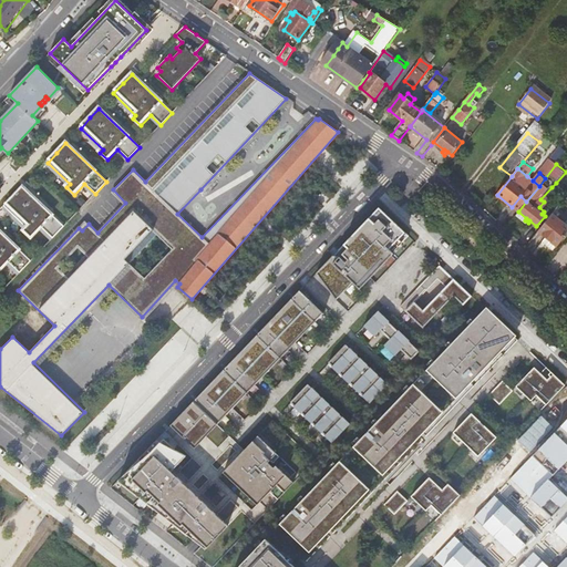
[(63,226),(23,188),(14,198),(4,207),(27,229),(24,232),(32,239),(42,228),(52,238),(63,226)]
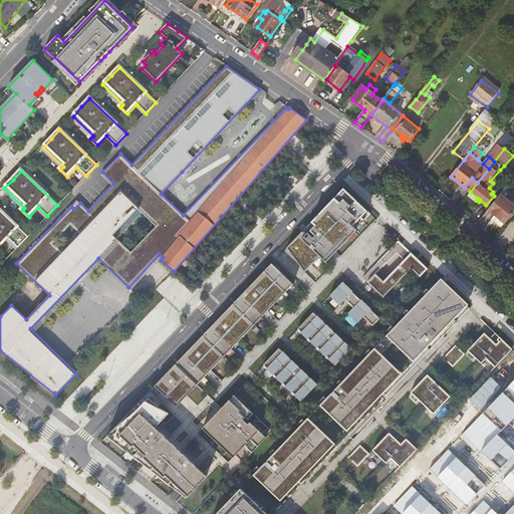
[(472,178),(464,188),(470,192),(477,183),(472,178)]
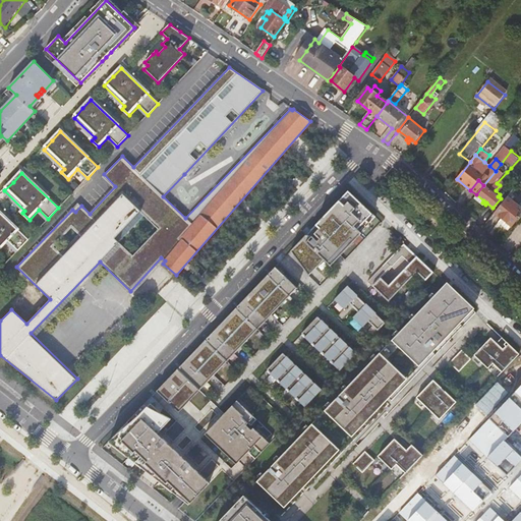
[(375,217),(348,190),(310,230),(314,233),(311,236),(305,235),(291,250),(308,275),(315,267),(313,266),(321,256),(323,258),(330,265),(337,257),(334,254),(336,252),(339,255),(375,217)]
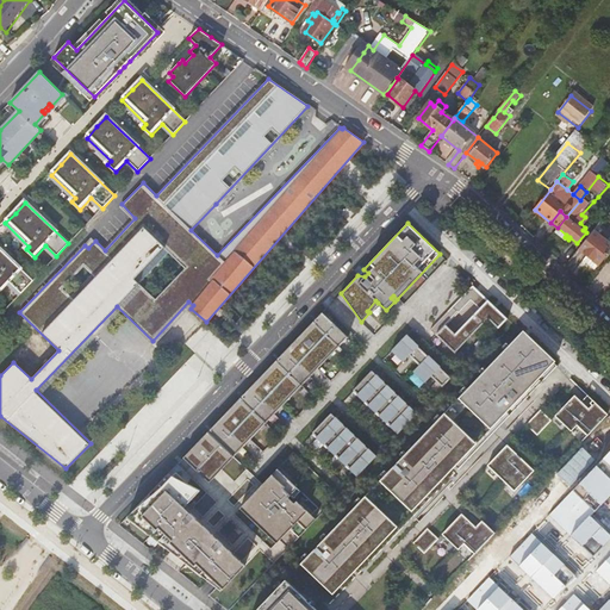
[(565,243),(568,240),(565,237),(566,235),(558,228),(553,234),(565,243)]
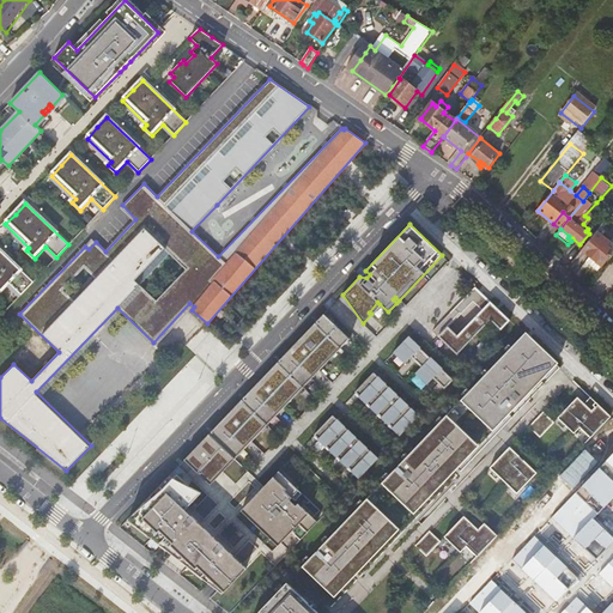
[(602,236),(596,231),(595,232),(582,249),(588,255),(587,256),(593,261),(595,260),(602,266),(612,252),(612,236),(612,235),(607,230),(602,236)]
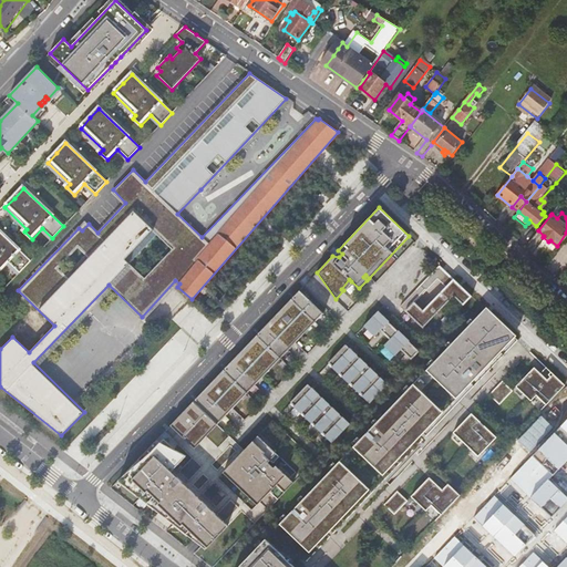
[(0,272),(9,264),(19,274),(31,261),(0,232),(0,272)]
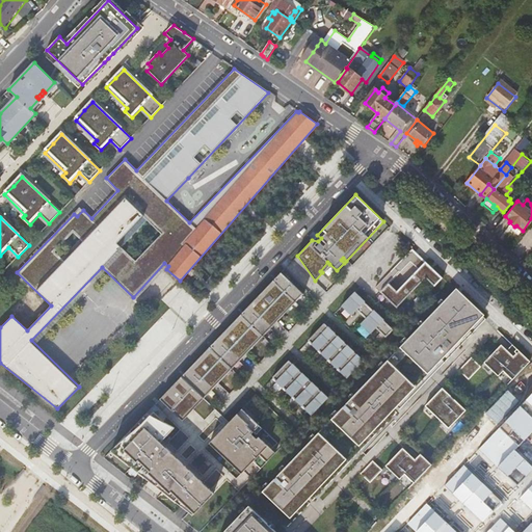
[(400,272),(418,254),(413,248),(395,267),(400,272)]
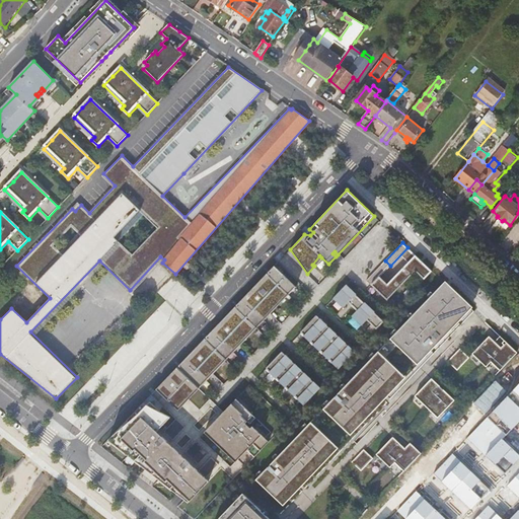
[(425,279),(432,271),(415,254),(387,284),(380,277),(379,276),(371,285),(387,300),(416,271),(425,279)]
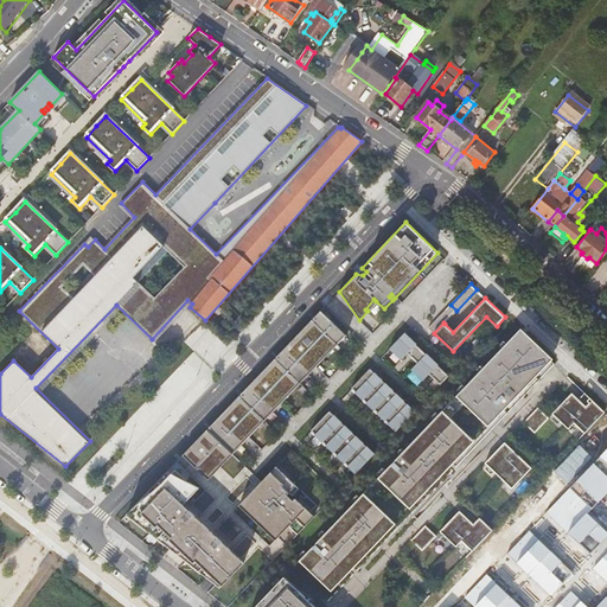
[(455,310),(451,305),(429,327),(434,333),(443,323),(455,310)]
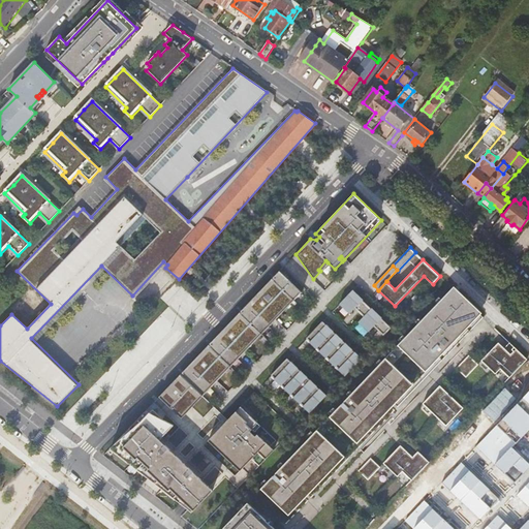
[(302,292),(279,271),(271,280),(272,281),(270,283),(269,282),(240,312),(241,313),(239,315),(238,314),(209,345),(210,345),(208,347),(207,346),(183,371),(184,372),(183,374),(182,373),(181,374),(203,396),(215,383),(213,381),(223,369),(226,371),(243,354),(240,351),(251,340),(254,342),(274,322),(271,319),(282,308),(284,310),(302,292)]
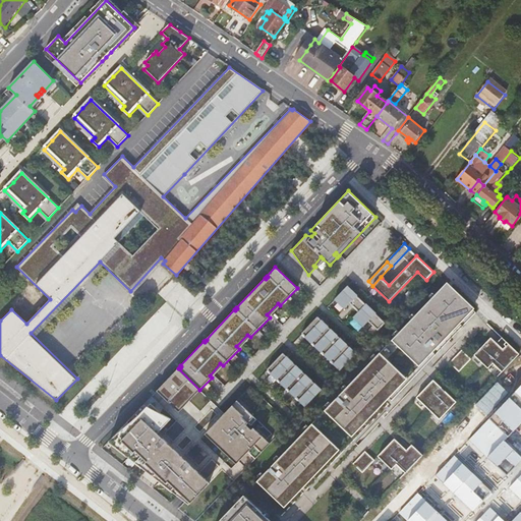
[(421,308),(392,340),(404,352),(407,349),(421,363),(433,351),(437,354),(476,312),(470,306),(446,283),(421,308)]
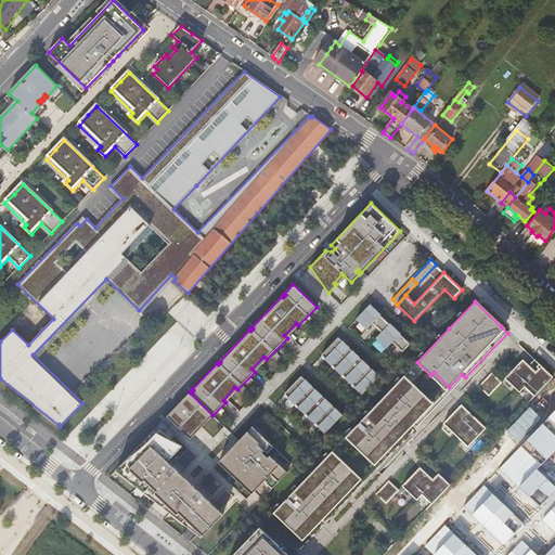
[(358,318),(356,319),(366,330),(372,323),(382,332),(376,338),(387,348),(392,343),(402,352),(410,345),(400,335),(401,334),(390,323),(389,324),(381,315),(381,314),(370,304),(370,305),(357,318),(358,318)]
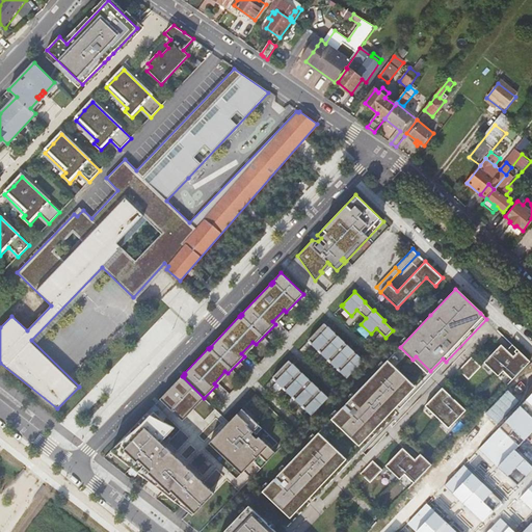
[(324,323),(308,340),(312,344),(318,350),(319,350),(321,353),(327,360),(328,360),(331,362),(330,363),(338,369),(341,371),(340,372),(347,378),(364,361),(356,353),(356,354),(354,351),(347,344),(347,345),(345,343),(345,342),(338,336),(335,334),(336,333),(328,326),(324,323)]
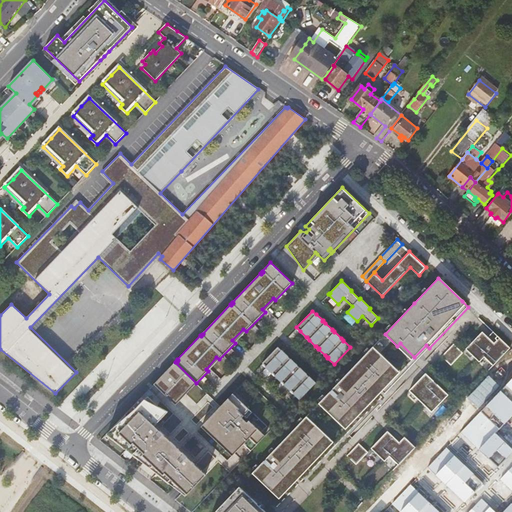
[(494,332),(488,337),(494,343),(499,337),(494,332)]
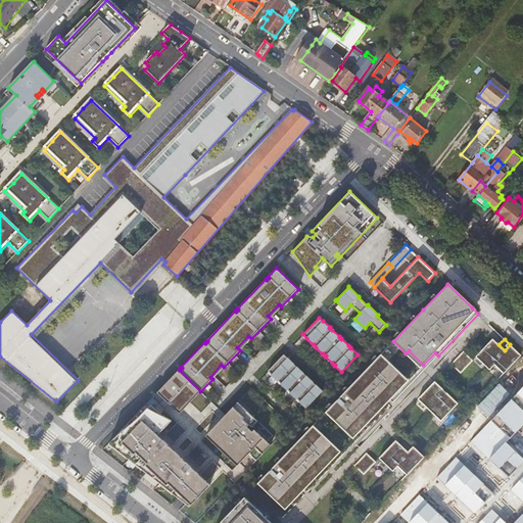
[(521,355),(510,344),(505,350),(498,344),(494,340),(477,358),(490,370),(494,365),(504,373),(521,355)]
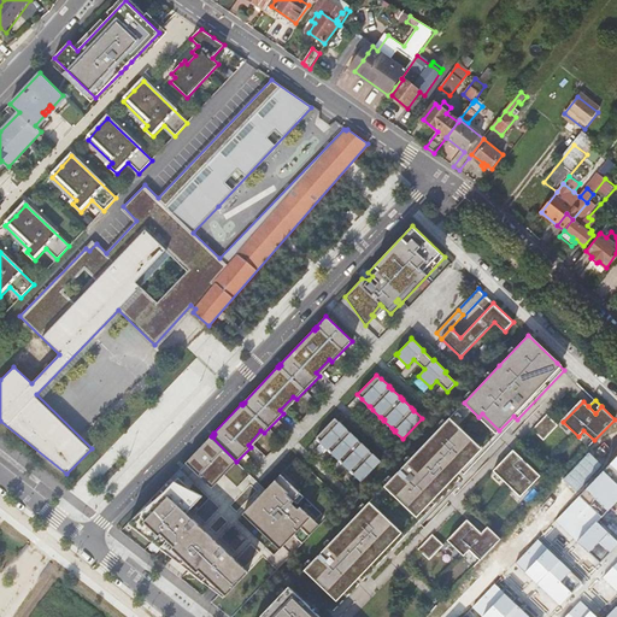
[(546,415),(533,429),(544,440),(558,425),(546,415)]
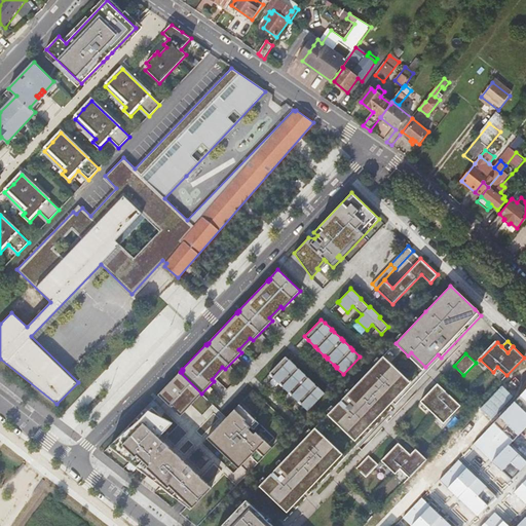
[(358,383),(328,414),(340,426),(342,423),(358,438),(372,423),(369,420),(408,379),(383,355),(358,383)]
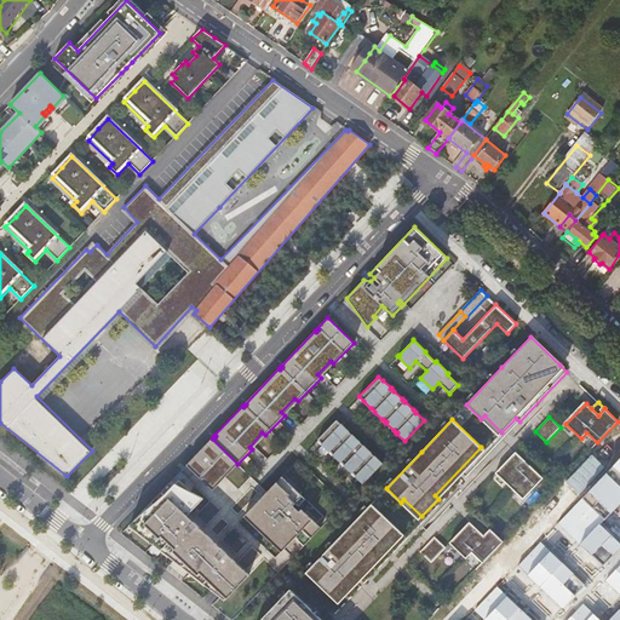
[(337,420),(317,440),(322,445),(321,445),(329,452),(331,452),(333,454),(333,455),(340,463),(342,463),(344,465),(344,466),(351,474),(352,472),(356,476),(355,477),(363,484),(383,464),(374,455),(372,453),(363,445),(361,442),(352,434),(352,435),(349,432),(350,431),(342,423),(340,424),(337,420)]
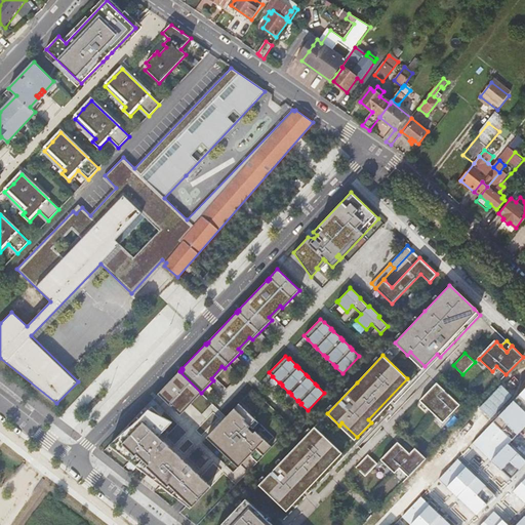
[(201,393),(179,371),(158,394),(177,412),(194,396),(197,398),(201,393)]
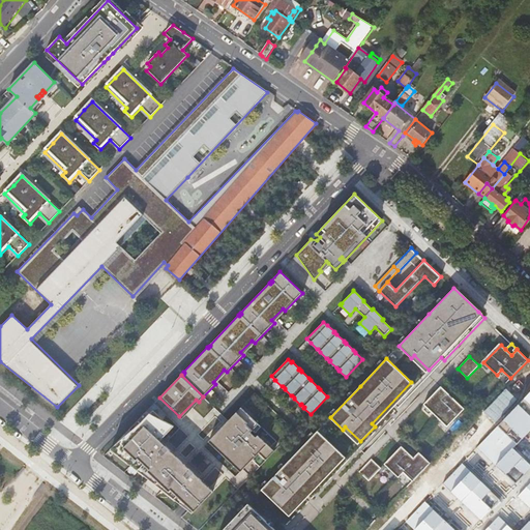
[(423,404),(447,427),(464,409),(441,386),(433,394),(423,404)]
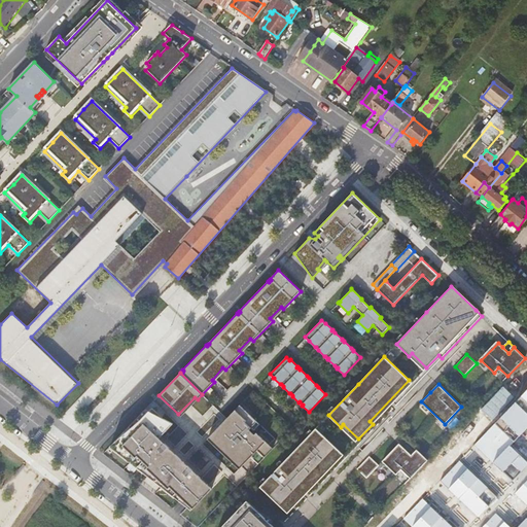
[(526,390),(475,445),(512,480),(526,465),(526,461),(511,447),(526,428),(526,390)]
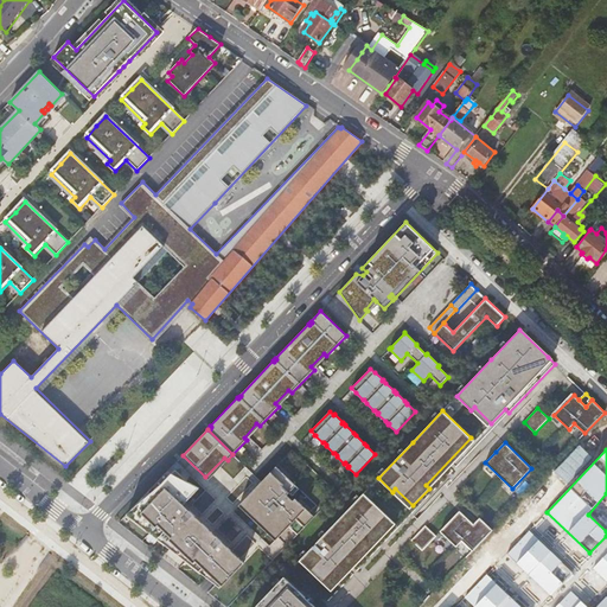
[(262,481),(242,503),(279,537),(287,545),(314,517),(295,498),(293,500),(287,494),(296,485),(276,466),(262,481)]
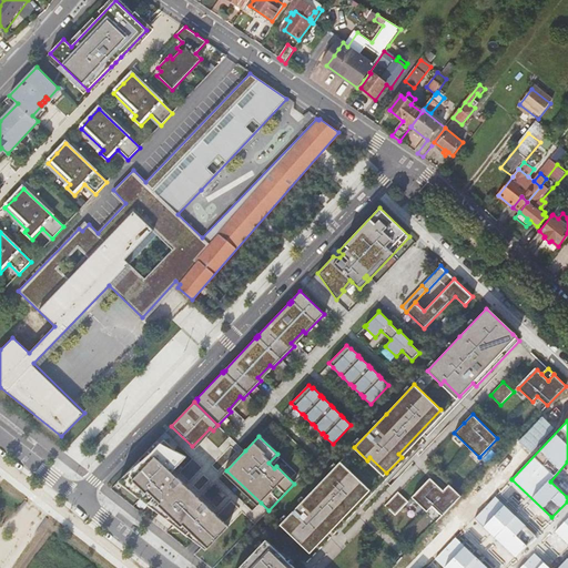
[(186,456),(158,440),(149,449),(119,480),(129,488),(131,485),(138,490),(134,494),(141,498),(144,495),(151,500),(148,504),(160,513),(174,525),(180,529),(182,527),(188,533),(186,534),(199,544),(206,549),(229,526),(222,520),(200,498),(186,486),(172,472),(186,456)]
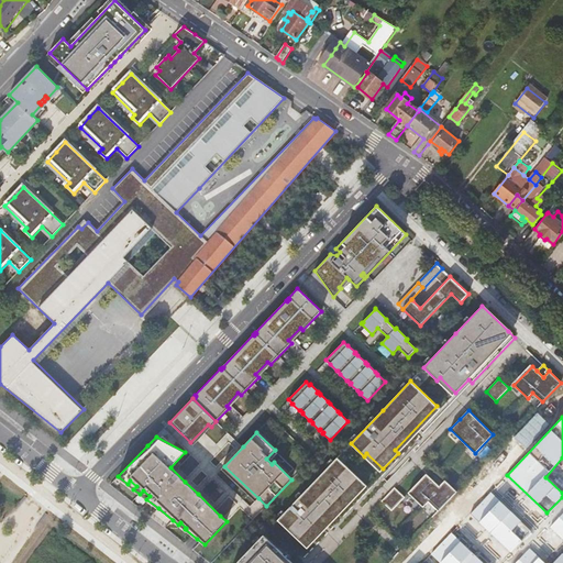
[(337,457),(277,520),(290,532),(294,530),(310,545),(324,530),(321,527),(364,483),(337,457)]
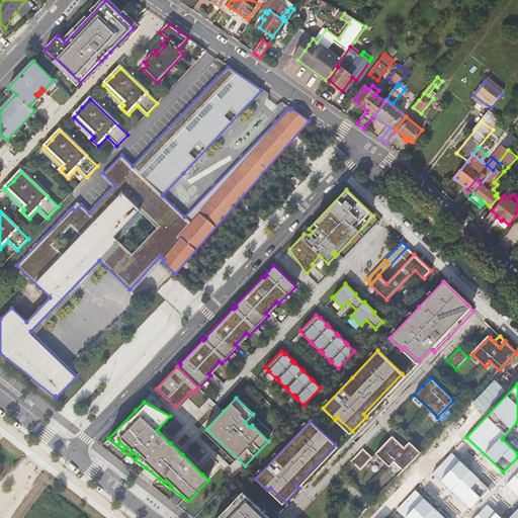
[(206,429),(204,431),(236,461),(238,458),(206,429)]
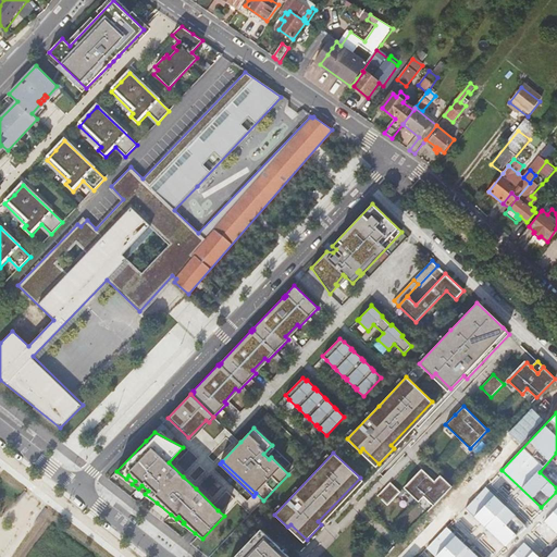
[(434,505),(452,486),(441,474),(434,481),(421,469),(404,487),(419,502),(423,496),(434,505)]
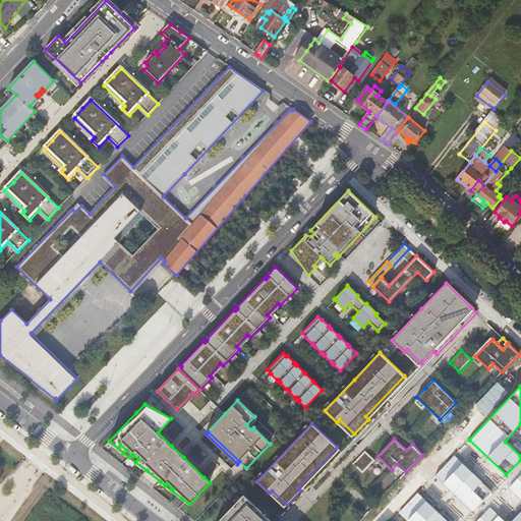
[(365,451),(353,463),(362,472),(374,460),(365,451)]
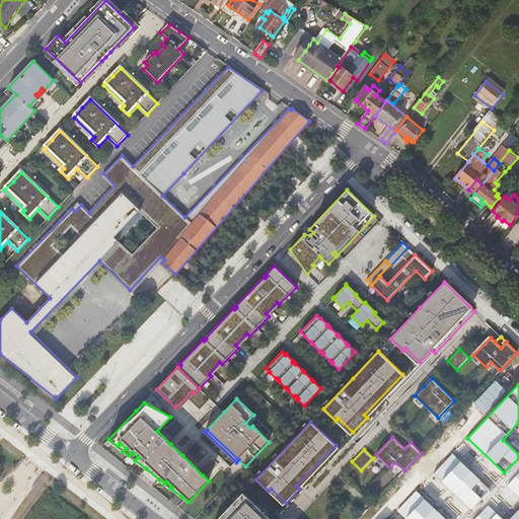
[(434,473),(470,508),(490,490),(452,454),(434,473)]
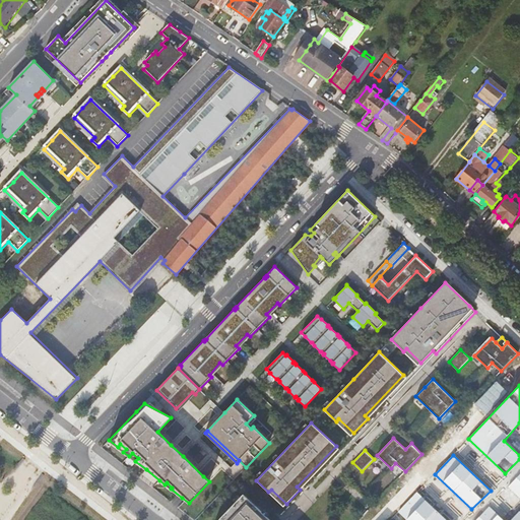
[(519,475),(508,488),(519,498),(519,475)]
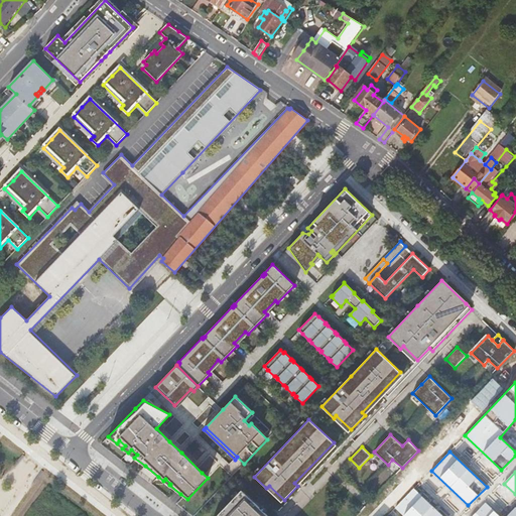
[(395,508),(404,515),(441,515),(413,488),(395,508)]
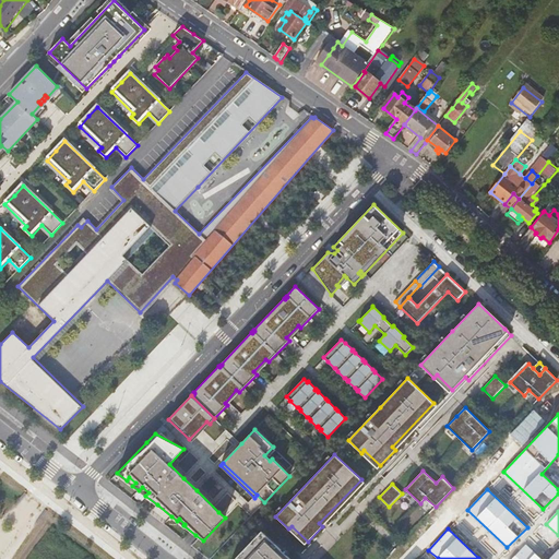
[(290,558),(262,531),(235,558),(290,558)]
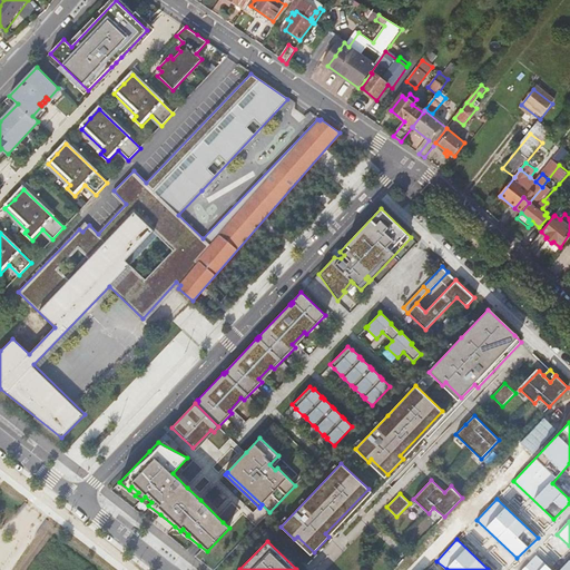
[(569,569),(569,560),(560,569),(551,569),(537,557),(522,569),(569,569)]
